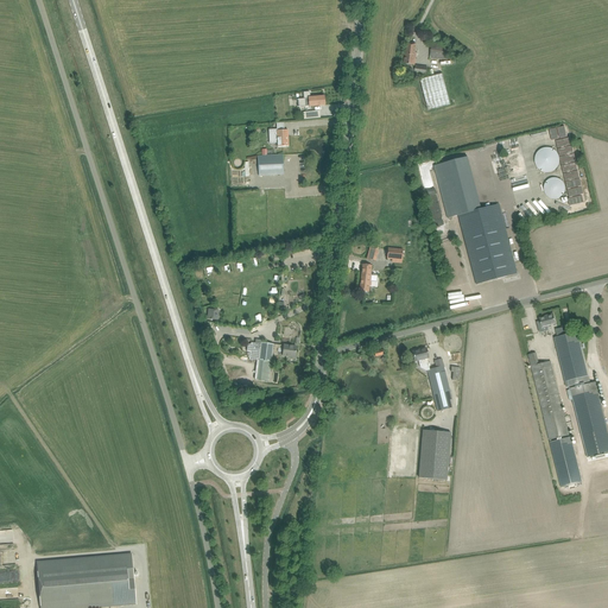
[(450,45),(438,44),(436,44),(436,40),(431,40),(431,43),(432,43),(430,58),(448,59),(450,45)]
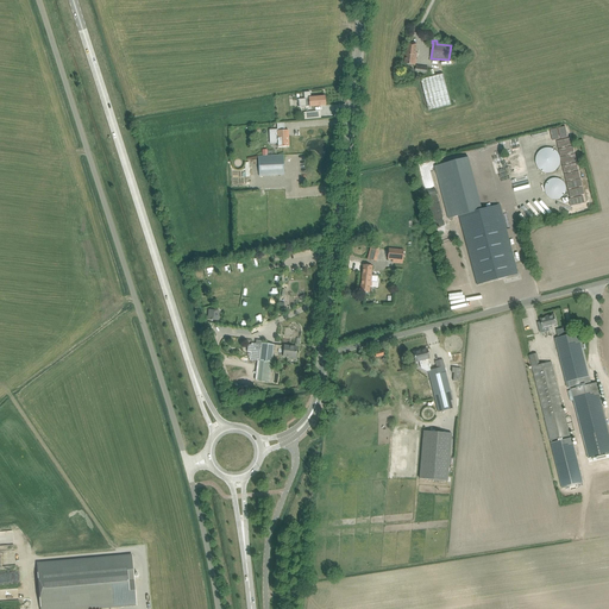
[(407,43),(405,64),(415,66),(416,52),(416,44),(407,43)]
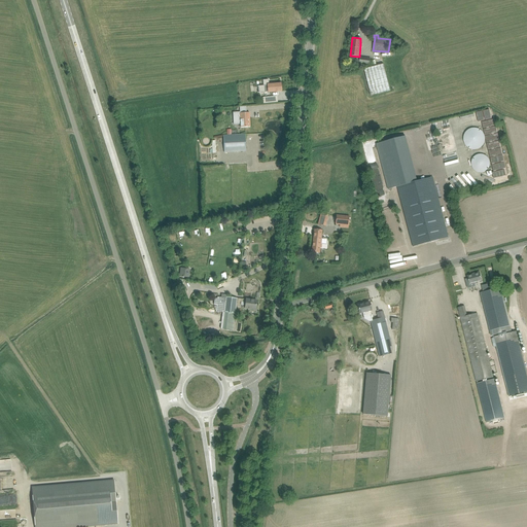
[(359,66),(367,67),(369,65),(370,65),(371,58),(360,57),(359,66)]
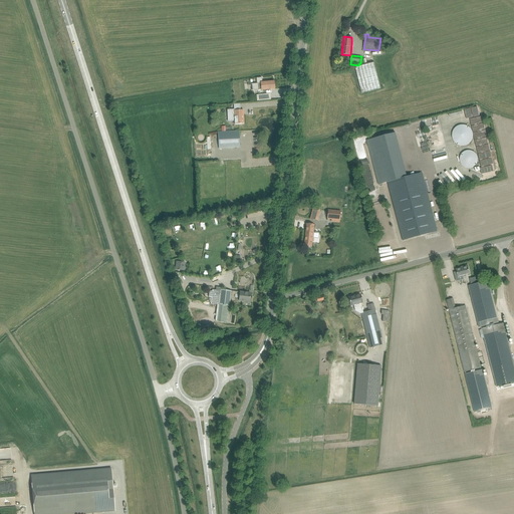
[(374,63),(355,68),(355,69),(360,89),(361,92),(380,87),(374,63)]
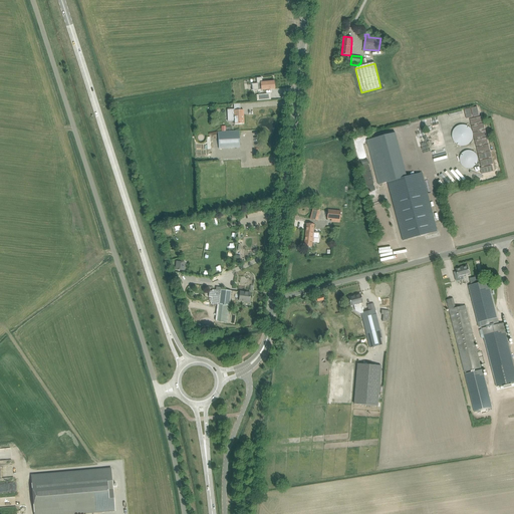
[(257,83),(251,84),(252,84),(253,89),(252,89),(252,90),(274,88),(274,82),(262,83),(262,77),(256,78),(257,83)]
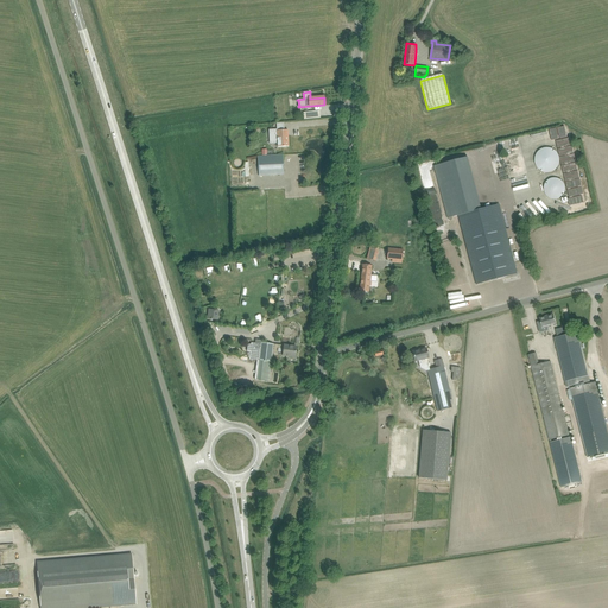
[(289,146),(287,130),(272,131),(272,137),(278,137),(278,147),(289,146)]
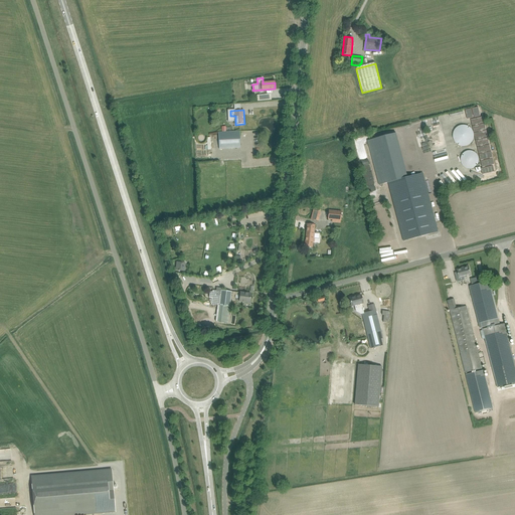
[(463,146),(464,146),(465,146),(466,146),(467,146),(468,145),(469,145),(469,144),(470,144),(471,143),(472,142),(473,141),(473,140),(473,139),(474,139),(474,138),(474,137),(474,136),(474,135),(474,134),(474,133),(474,132),(473,131),(472,130),(472,129),(471,128),(470,127),(469,127),(468,126),(467,125),(466,125),(465,125),(464,125),(463,125),(462,125),(461,125),(460,126),(459,126),(458,127),(457,127),(456,128),(456,129),(455,129),(455,130),(454,131),(454,132),(453,133),(453,134),(453,135),(453,136),(453,137),(453,138),(454,139),(454,140),(455,141),(455,142),(456,142),(456,143),(457,144),(458,145),(459,145),(460,145),(461,146),(462,146),(463,146)]
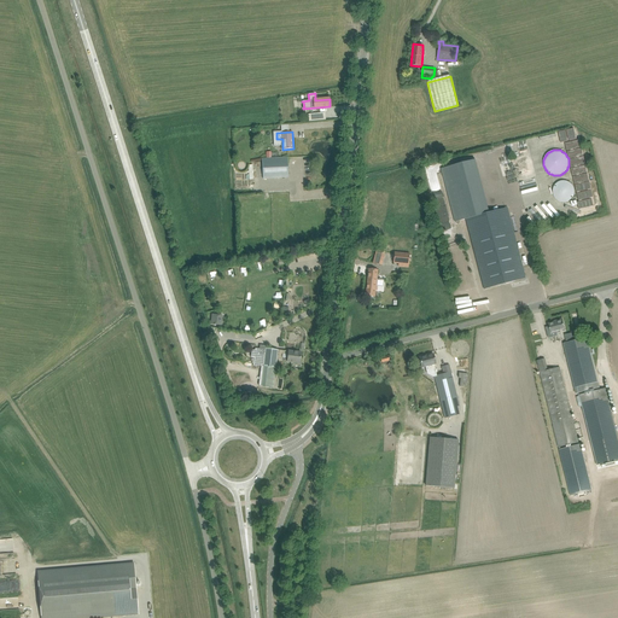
[(263,179),(289,178),(287,157),(272,158),(267,158),(262,158),(263,179)]
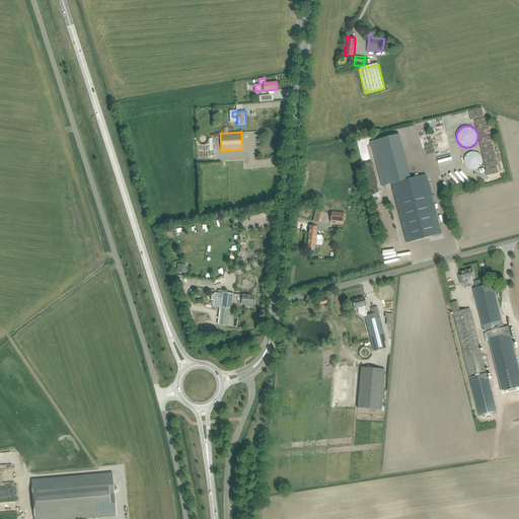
[(406,242),(442,233),(426,174),(412,178),(399,134),(370,142),(382,187),(391,183),(405,238),(406,242)]
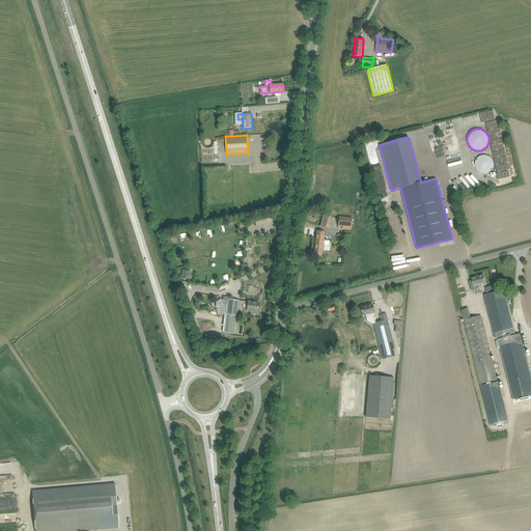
[(487,173),(488,172),(490,172),(491,171),(492,171),(492,170),(493,169),(493,168),(494,167),(494,166),(494,165),(494,164),(494,163),(494,162),(493,162),(493,161),(493,160),(492,160),(492,159),(491,158),(490,158),(490,157),(488,157),(487,156),(486,156),(485,156),(484,155),(483,156),(482,156),(481,156),(480,156),(479,157),(478,157),(478,158),(477,158),(476,159),(476,160),(475,161),(475,162),(475,163),(475,164),(475,165),(475,166),(475,167),(475,168),(476,168),(476,169),(476,170),(477,170),(477,171),(478,171),(478,172),(479,172),(480,173),(481,173),(482,173),(482,174),(483,174),(484,174),(485,174),(486,173),(487,173)]
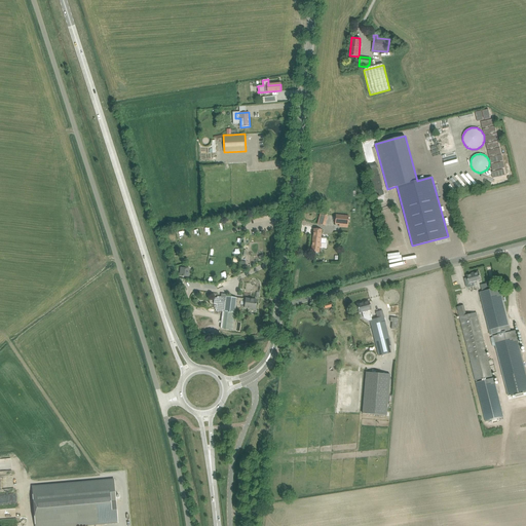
[(317,224),(325,226),(328,215),(321,213),(317,224)]
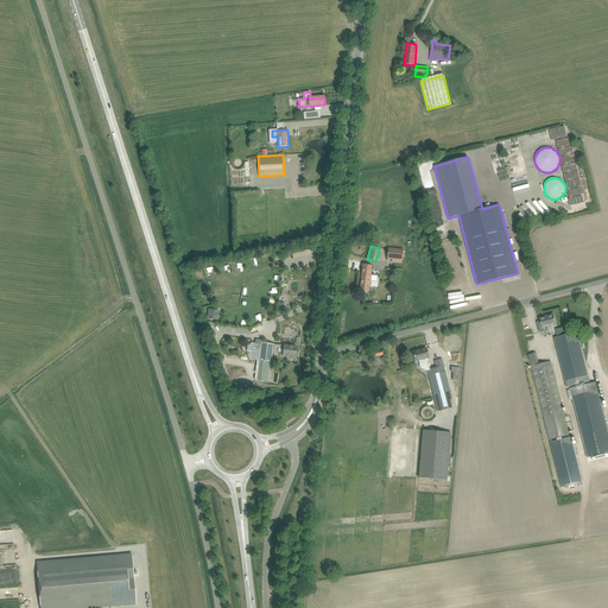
[(403,249),(388,248),(387,259),(392,259),(392,263),(401,264),(403,249)]
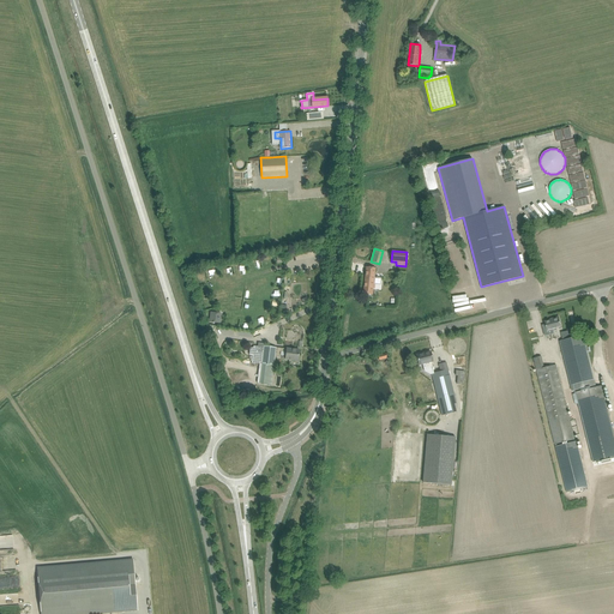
[(373,286),(374,286),(375,284),(378,284),(379,276),(374,275),(375,269),(367,268),(363,294),(372,295),(373,286)]
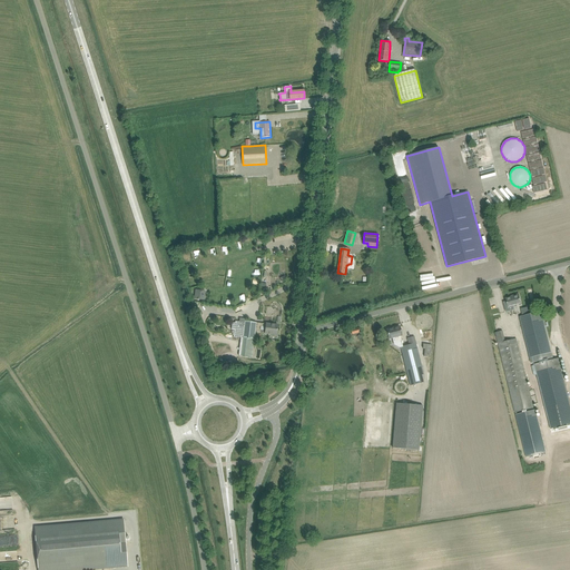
[(439,283),(423,285),(424,292),(452,286),(452,283),(439,285),(439,283)]
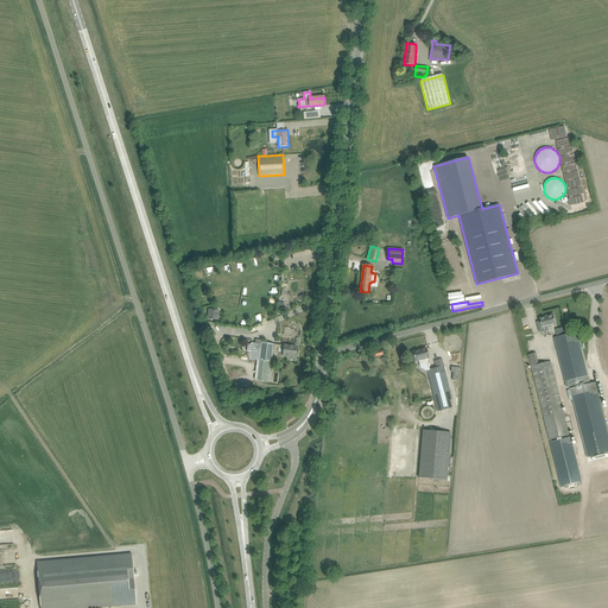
[(540,322),(537,322),(539,333),(549,330),(548,327),(556,324),(553,314),(549,315),(549,316),(539,318),(540,322)]
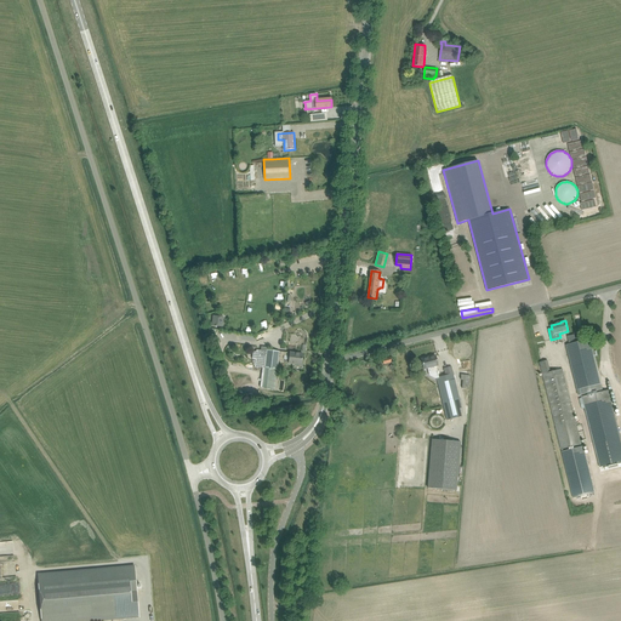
[(603,389),(590,340),(580,342),(579,337),(570,340),(571,345),(567,346),(579,396),(603,389)]
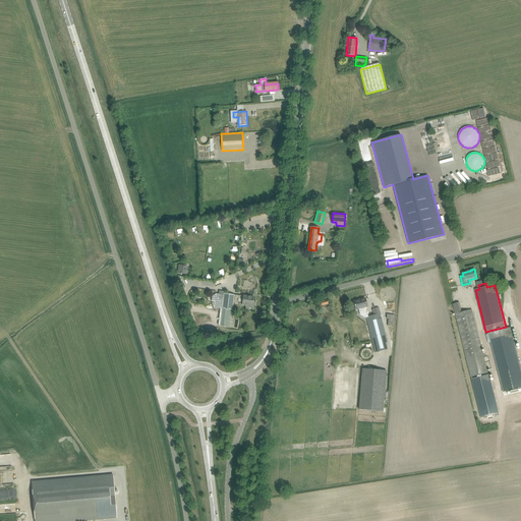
[(253,306),(253,305),(254,297),(243,296),(224,293),(224,295),(215,294),(215,295),(213,295),(212,301),(214,302),(214,308),(222,309),(220,325),(231,327),(232,310),(233,303),(238,303),(238,301),(242,302),(242,305),(253,306)]
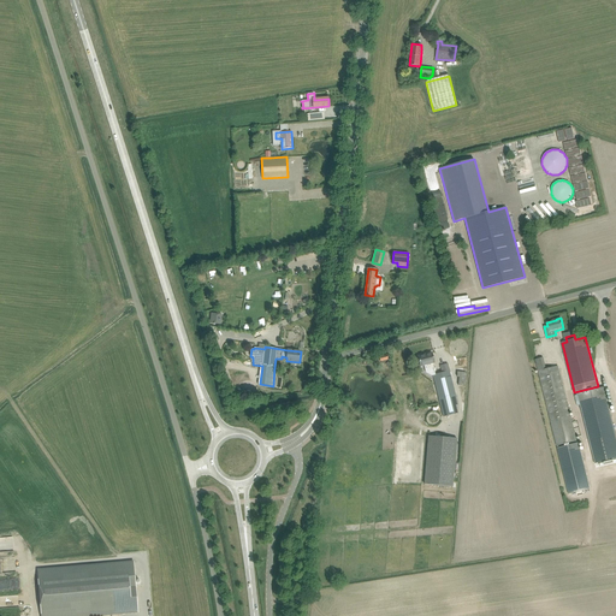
[(426,373),(432,375),(433,375),(434,381),(443,416),(457,413),(455,401),(456,400),(449,369),(448,363),(440,366),(442,373),(436,374),(432,363),(434,362),(432,353),(418,356),(420,366),(424,365),(426,373)]
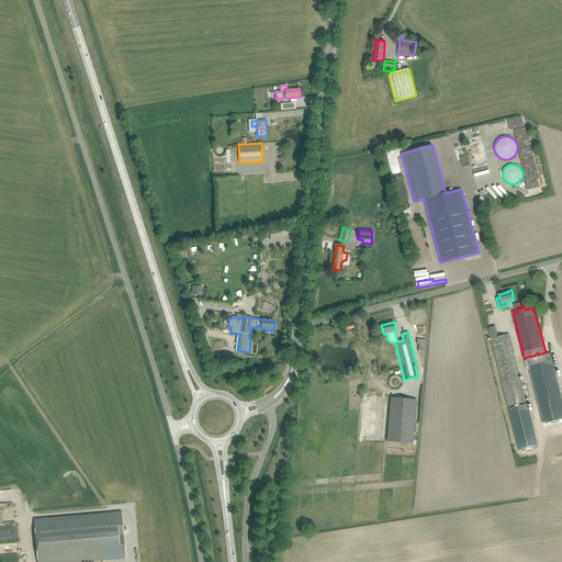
[(489,328),(508,407),(526,402),(509,334),(498,337),(495,326),(489,328)]
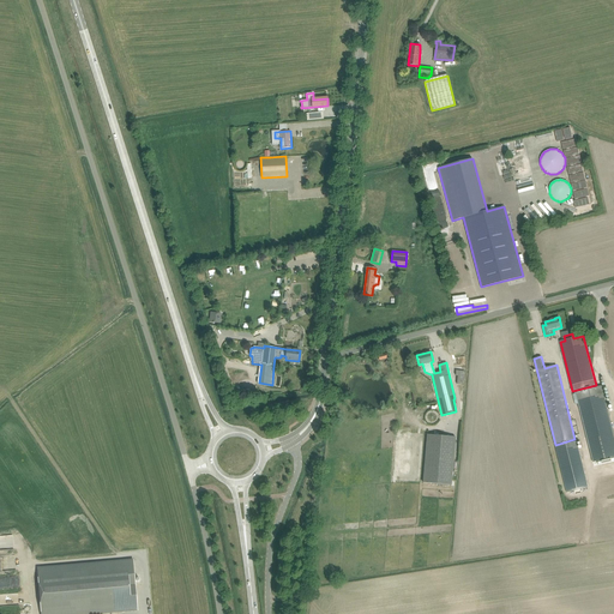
[(613,433),(602,385),(576,392),(593,462),(613,457),(613,433)]
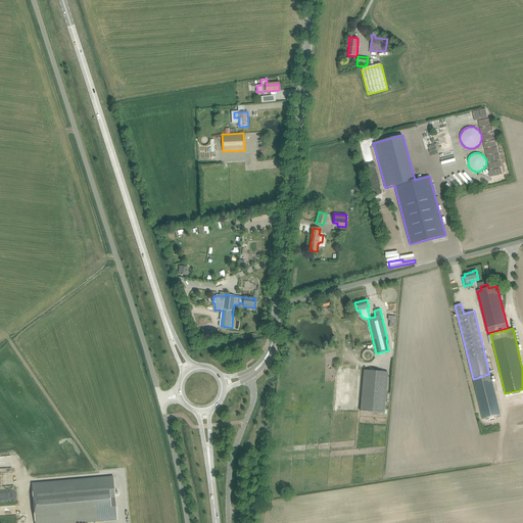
[(388,372),(364,370),(361,411),(384,414),(388,372)]
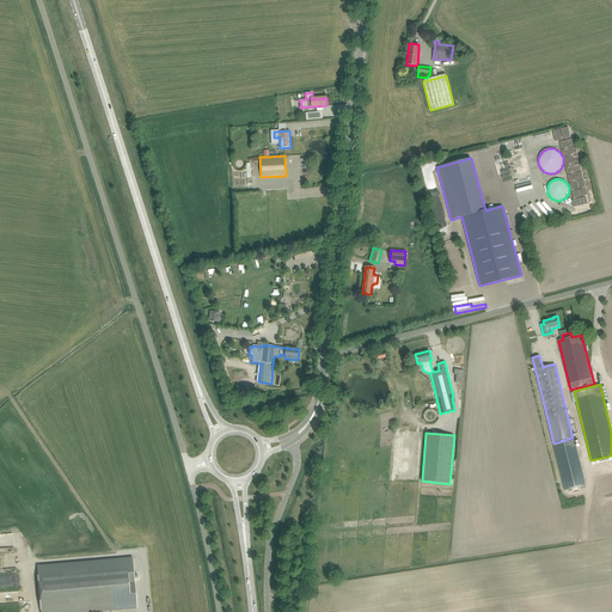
[(554,445),(561,475),(565,491),(573,489),(574,493),(580,491),(579,488),(586,485),(575,440),(554,445)]
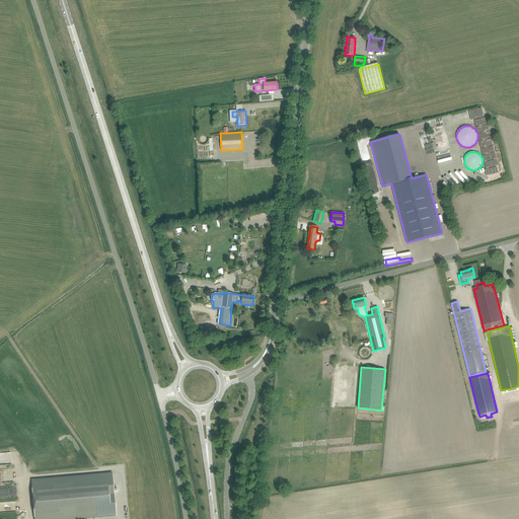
[(34,518),(67,518),(117,515),(113,473),(31,480),(34,518)]
